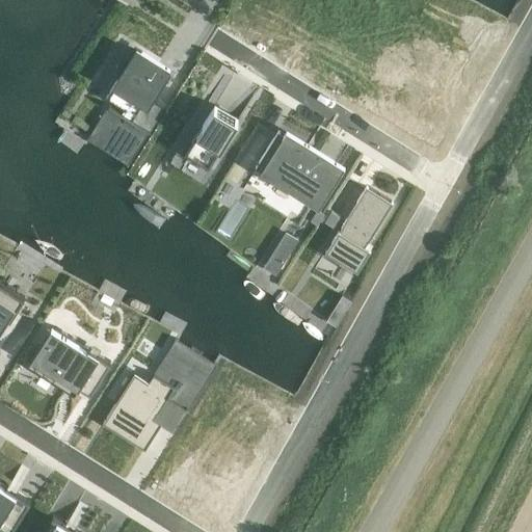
[(169,70),(135,49),(105,97),(111,101),(109,104),(108,104),(107,105),(86,139),(128,165),(150,130),(132,118),(145,97),(151,100),(155,94),(169,70)]
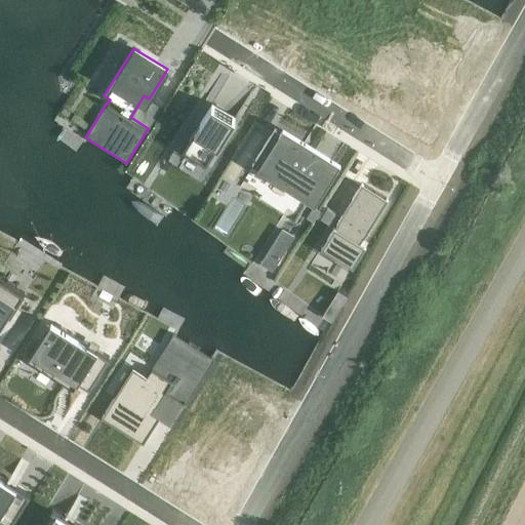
[(235,117),(211,102),(187,136),(180,147),(205,164),(223,136),(232,123),(235,117)]
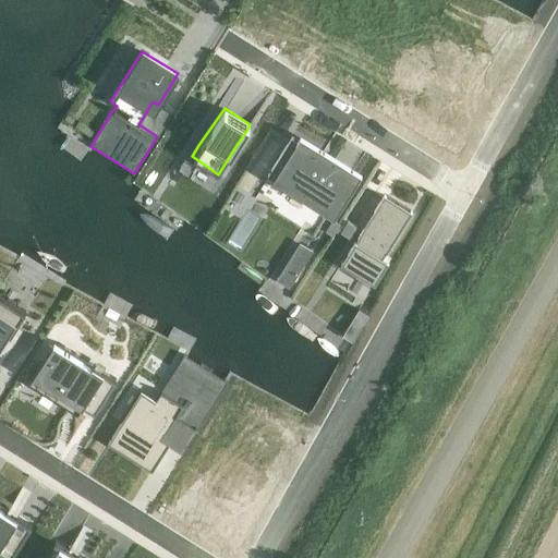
[(291,136),(267,174),(328,214),(352,176),(291,136)]
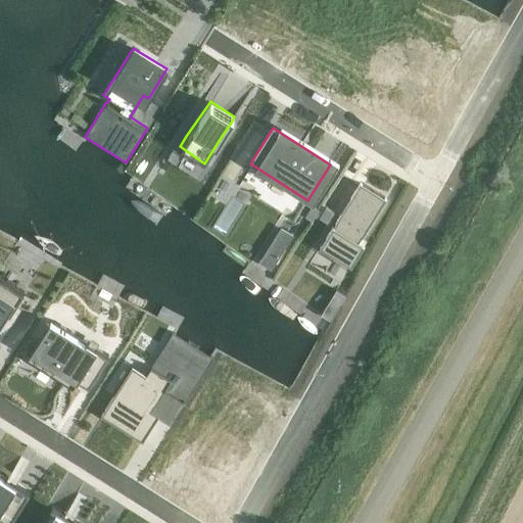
[(332,226),(320,246),(350,267),(364,245),(359,242),(386,199),(384,198),(384,197),(362,183),(362,184),(360,183),(335,222),(335,223),(333,226),(332,226)]
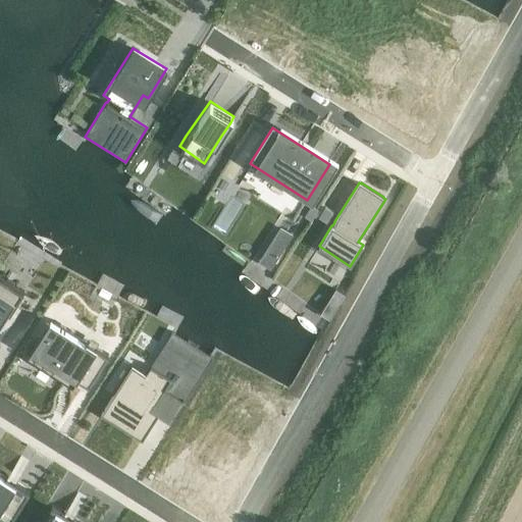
[(230,196),(211,227),(224,237),(245,205),(230,196)]
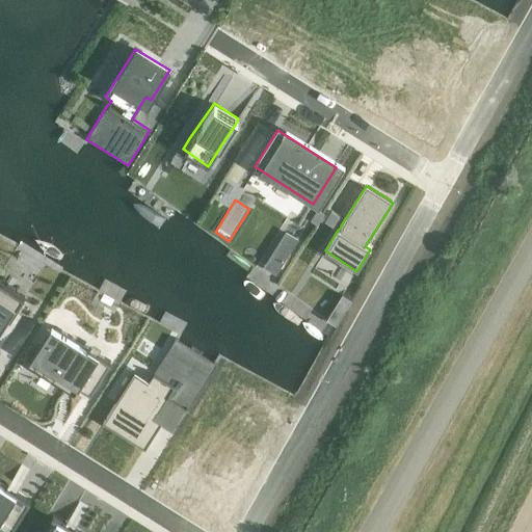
[(285,233),(278,242),(291,250),(297,239),(296,237),(295,239),(285,233)]
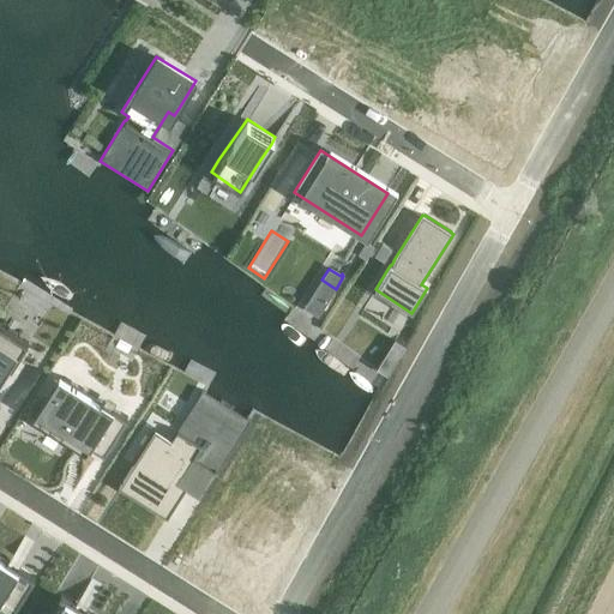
[(0,386),(28,342),(0,324),(0,386)]
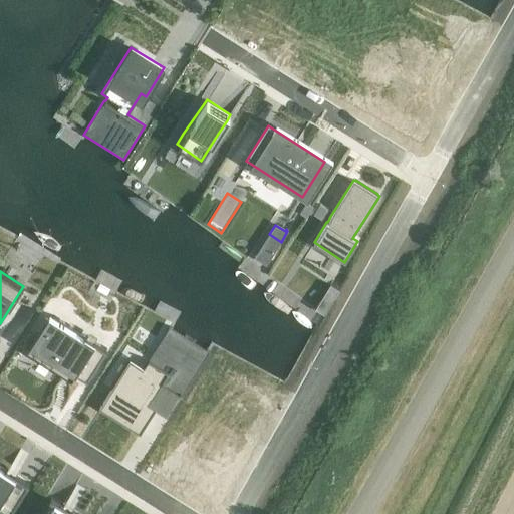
[(54,315),(29,354),(62,375),(67,366),(76,372),(87,379),(106,348),(54,315)]
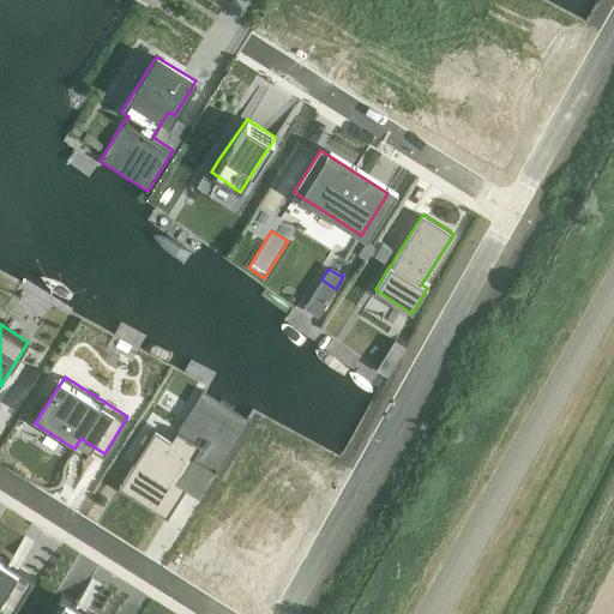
[(155,429),(119,487),(167,518),(185,488),(186,488),(191,481),(182,476),(193,458),(216,473),(250,420),(203,390),(178,429),(172,440),(155,429)]
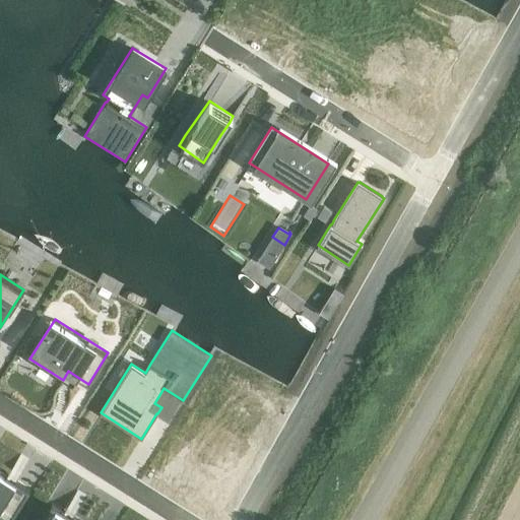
[(0,469),(0,513),(10,519),(29,489),(0,469)]
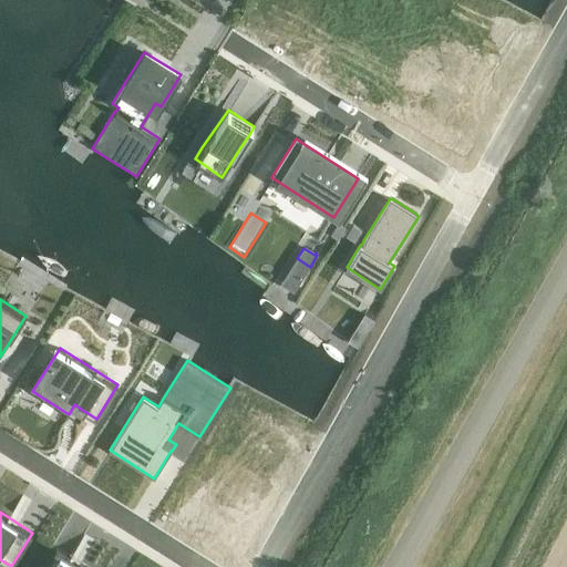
[(86,566),(57,548),(43,566),(86,566)]
